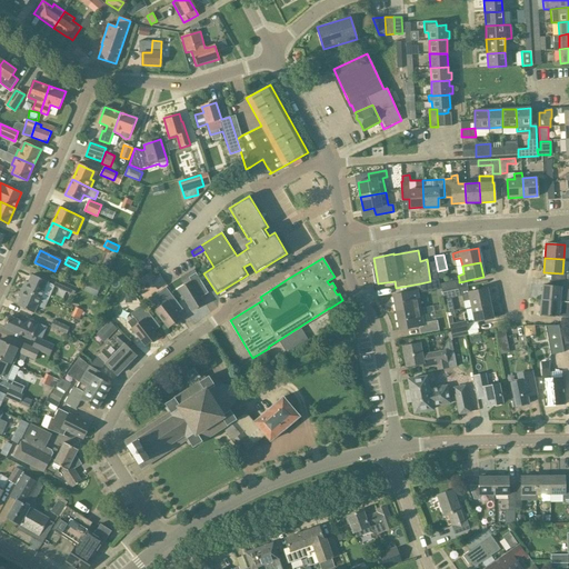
[(205,303),(197,290),(203,286),(196,272),(189,278),(191,281),(179,289),(191,311),(205,303)]
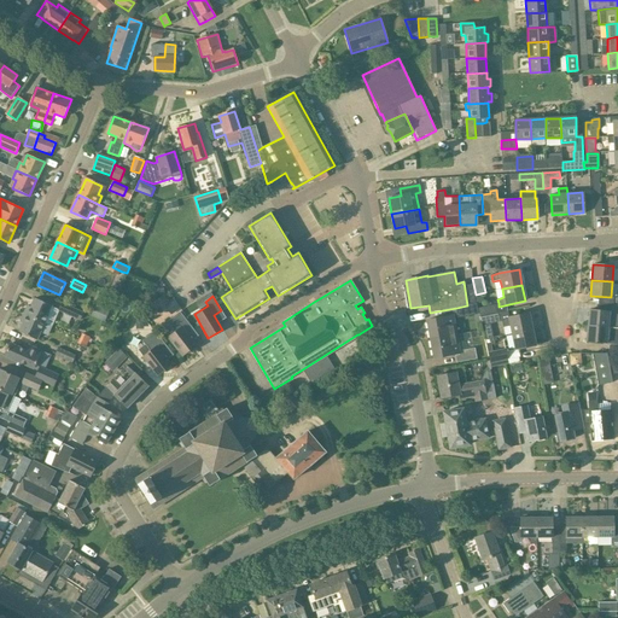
[(28,307),(24,314),(52,326),(59,309),(35,298),(30,308),(28,307)]
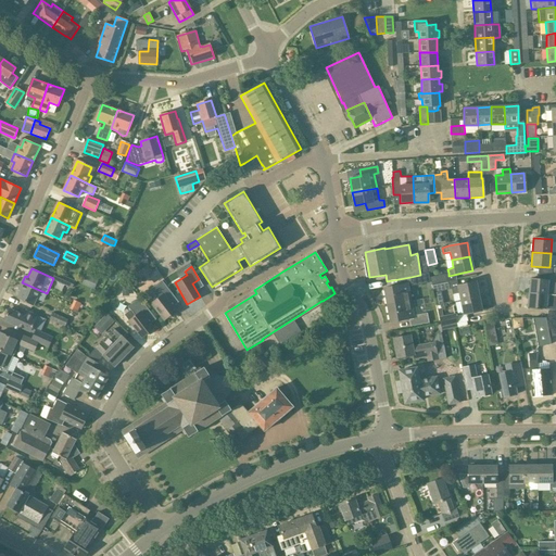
[(53,279),(72,288),(75,281),(57,273),(53,279)]
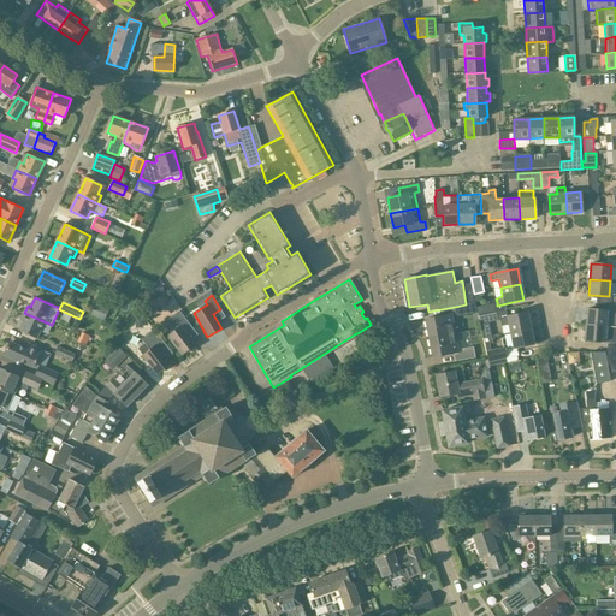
[(466,304),(455,307),(456,318),(475,314),(473,303),(466,304)]
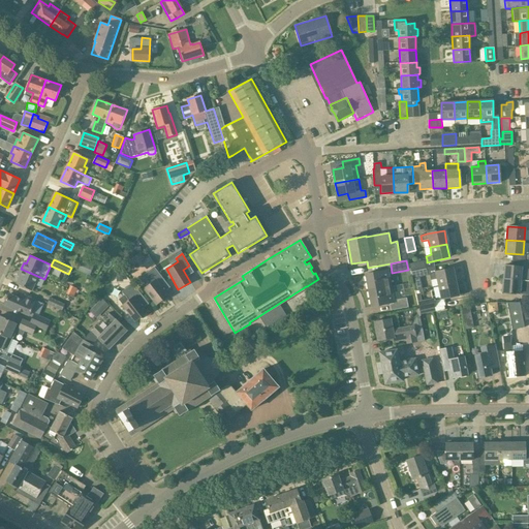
[(411,272),(426,269),(425,260),(409,263),(411,272)]
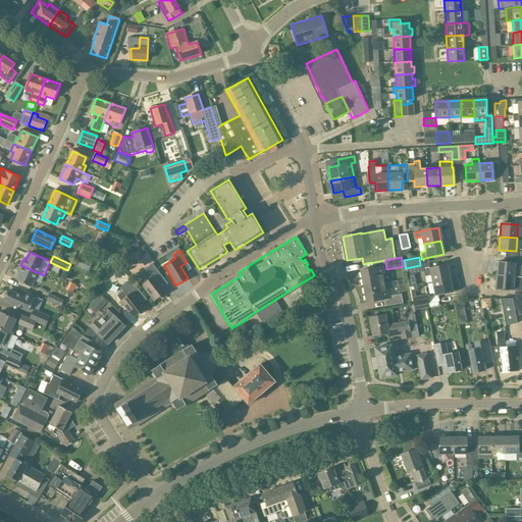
[(81,258),(77,266),(89,270),(92,262),(81,258)]
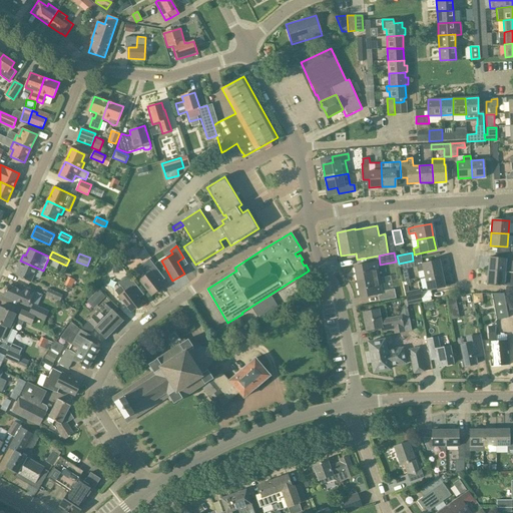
[(489,258),(488,271),(512,273),(512,253),(509,253),(508,259),(489,258)]
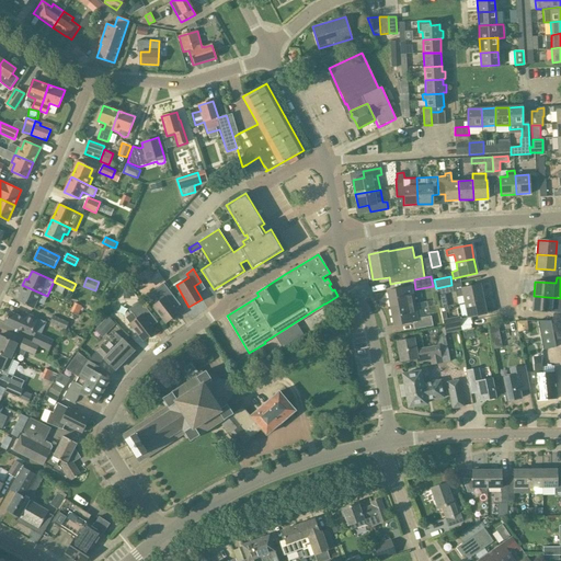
[(152,306),(165,322),(178,313),(168,301),(173,297),(163,283),(151,292),(159,301),(152,306)]
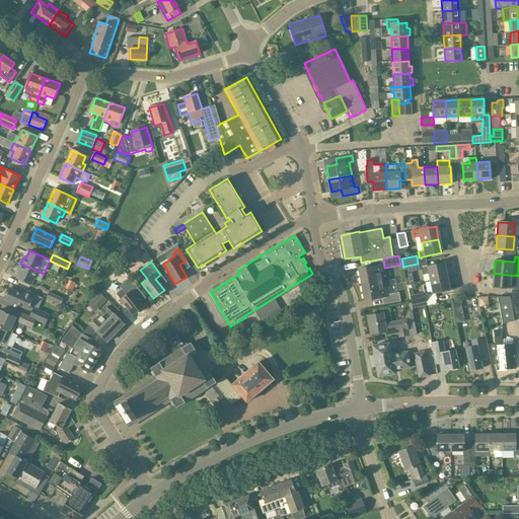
[(418,264),(403,267),(408,285),(414,284),(412,272),(422,270),(423,275),(429,274),(430,280),(446,277),(444,264),(428,267),(427,262),(418,264)]
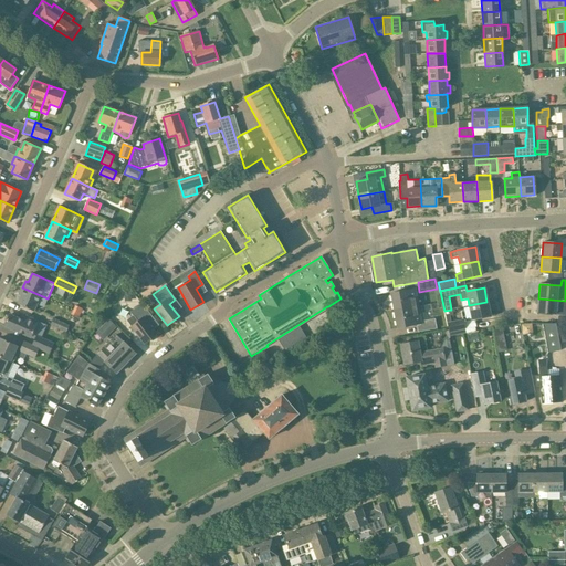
[(43,306),(48,299),(22,287),(19,295),(21,296),(18,304),(33,311),(37,304),(43,306)]
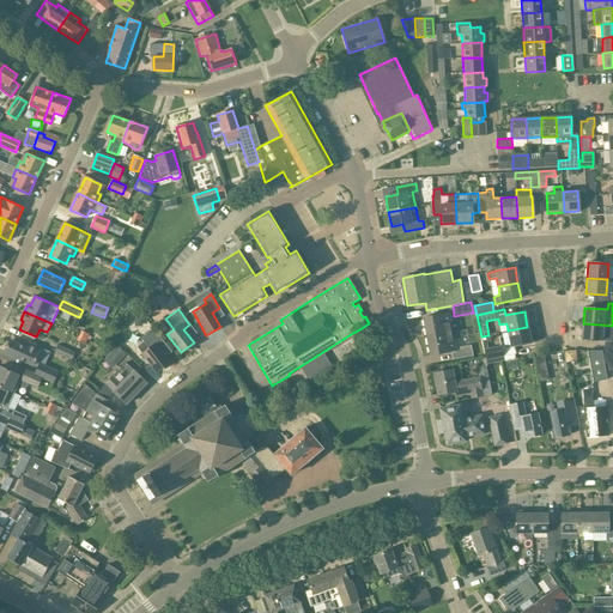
[(424,319),(428,338),(453,333),(449,314),(424,319)]
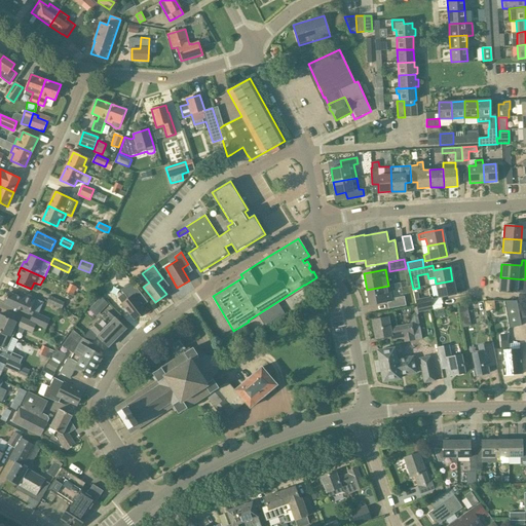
[(519,293),(518,301),(525,300),(525,279),(500,277),(498,291),(519,293)]
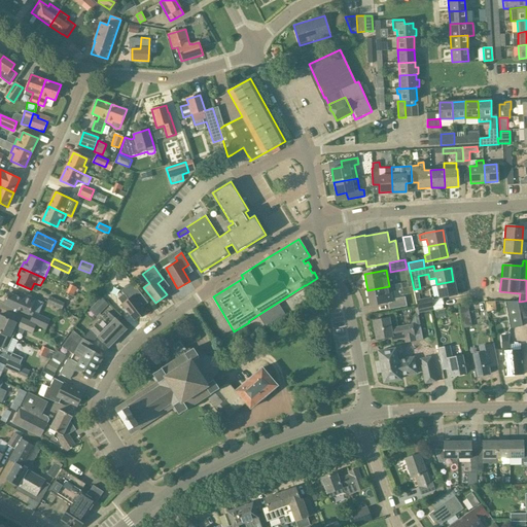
[(456,294),(455,289),(457,287),(455,282),(453,281),(436,284),(440,299),(456,294)]
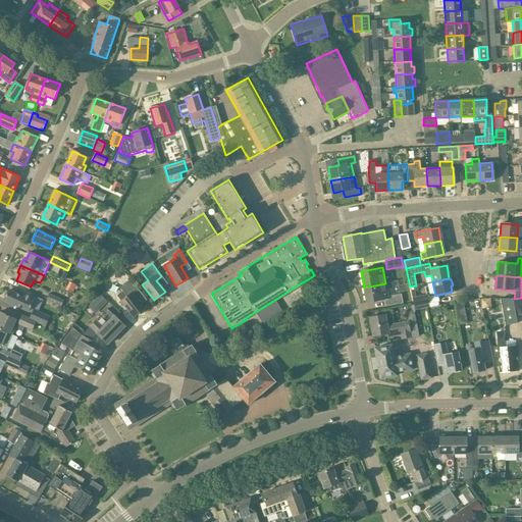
[(144,308),(141,304),(135,297),(141,293),(131,279),(119,288),(122,292),(117,296),(121,301),(133,316),(144,308)]
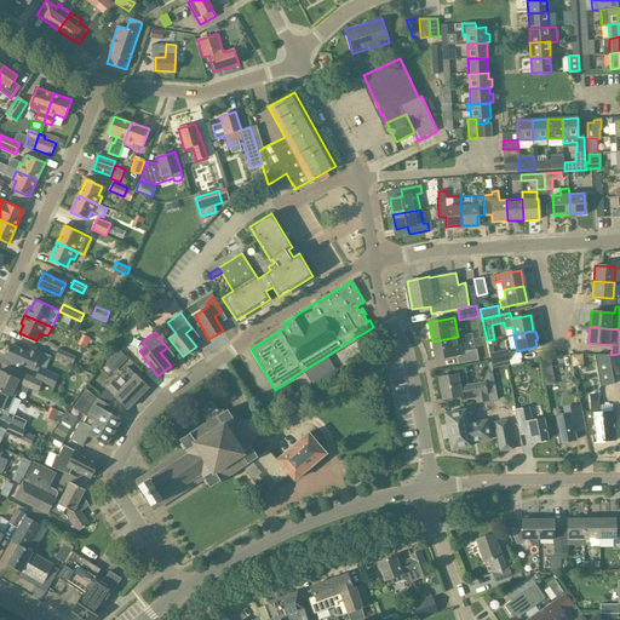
[(458,337),(432,342),(435,360),(458,356),(459,365),(478,361),(477,350),(460,352),(458,337)]
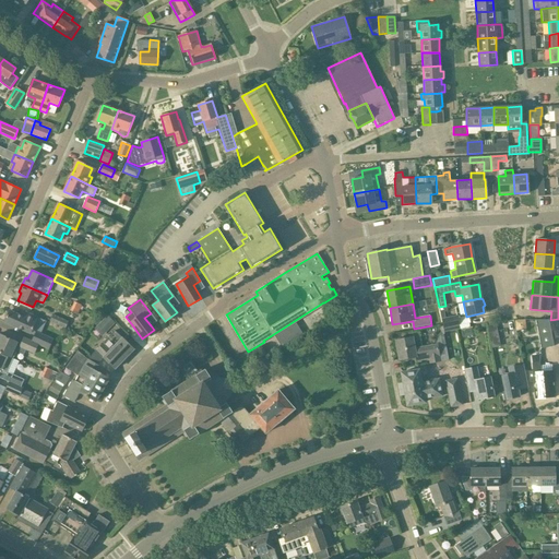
[(31,334),(38,317),(26,311),(23,318),(10,311),(4,322),(31,334)]
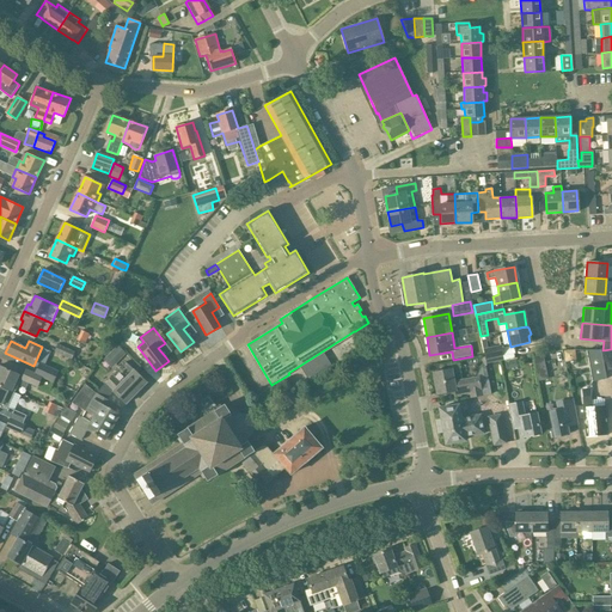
[(55,352),(72,359),(75,352),(59,344),(55,352)]
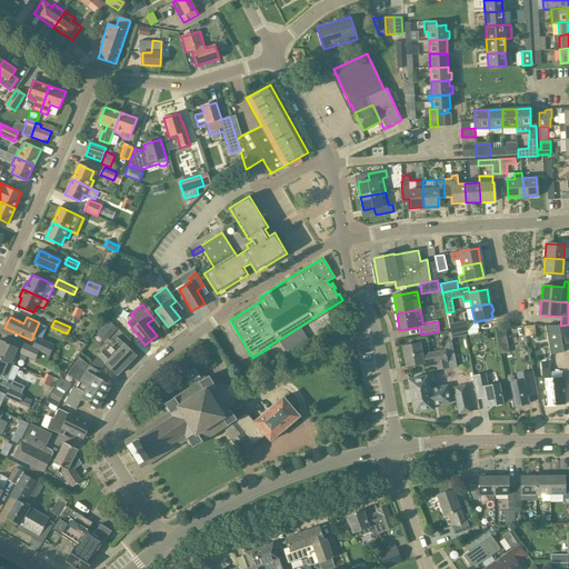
[(110,320),(96,332),(103,341),(118,328),(110,320)]
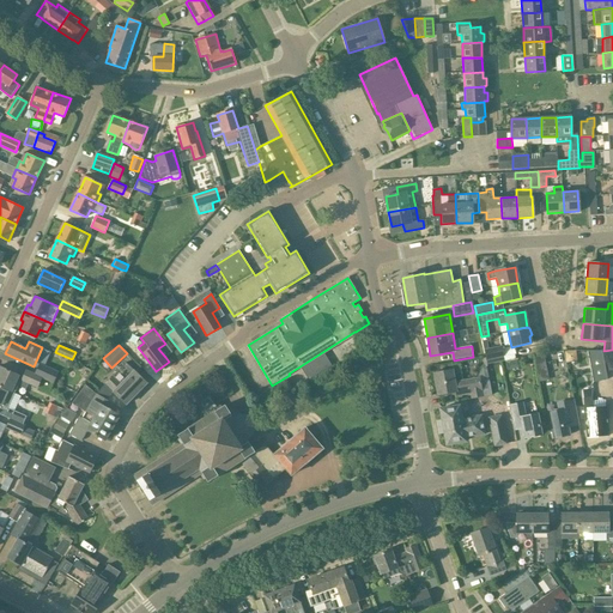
[(504,356),(503,346),(484,350),(486,359),(504,356)]
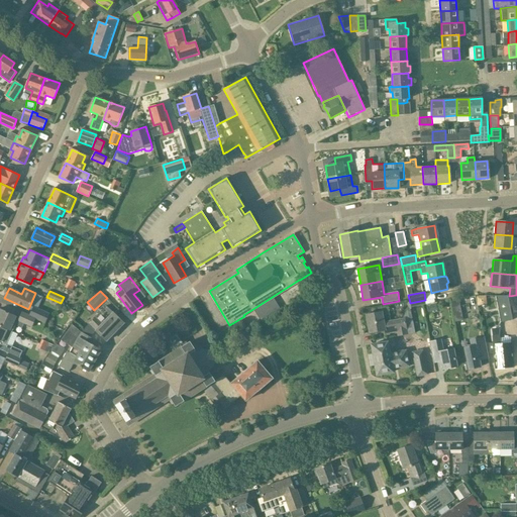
[(516,295),(509,296),(508,296),(511,313),(516,311),(516,295)]
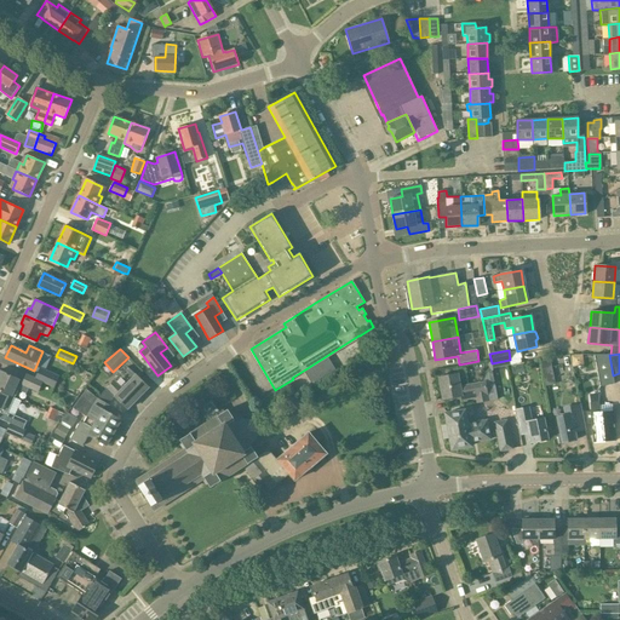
[(614,384),(613,375),(609,355),(595,355),(601,386),(614,384)]
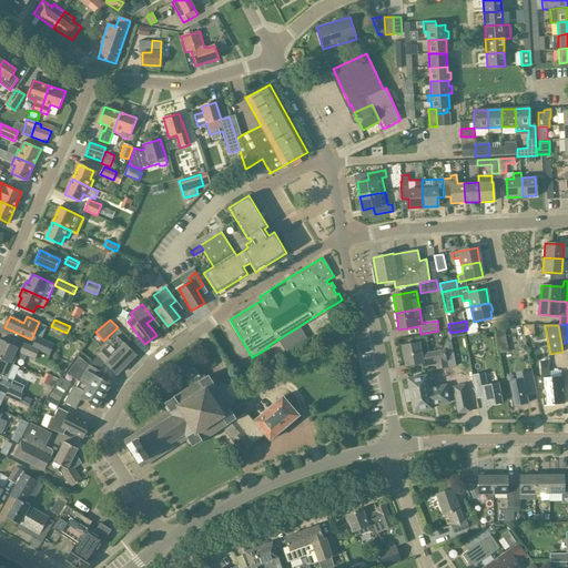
[(499,353),(508,352),(505,328),(497,330),(499,353)]
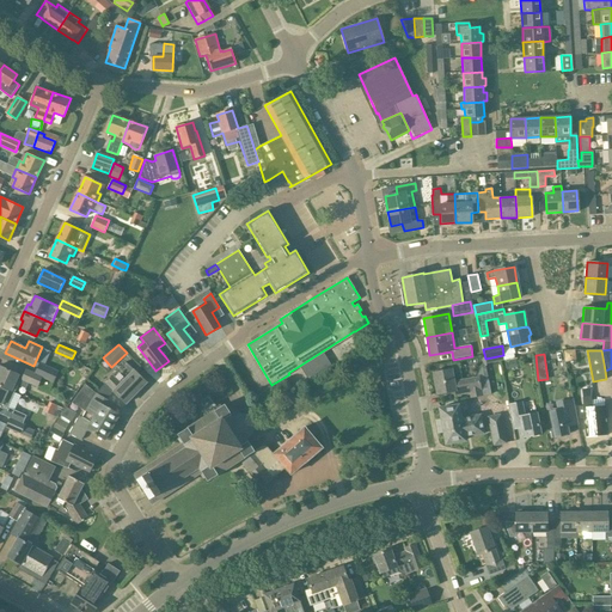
[(112,391),(126,403),(147,381),(126,361),(117,371),(112,374),(105,383),(114,391),(112,391)]
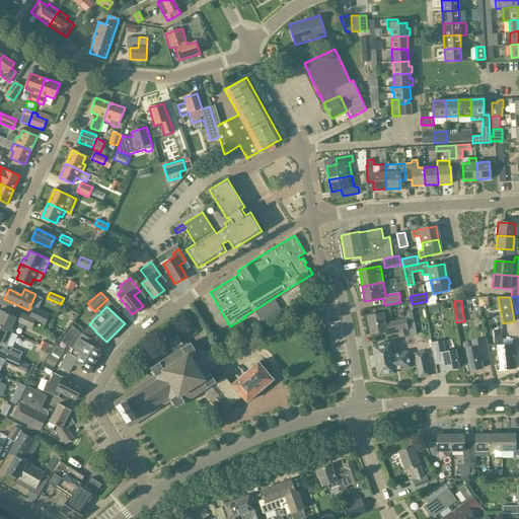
[(29,316),(35,319),(46,323),(50,314),(33,307),(29,316)]
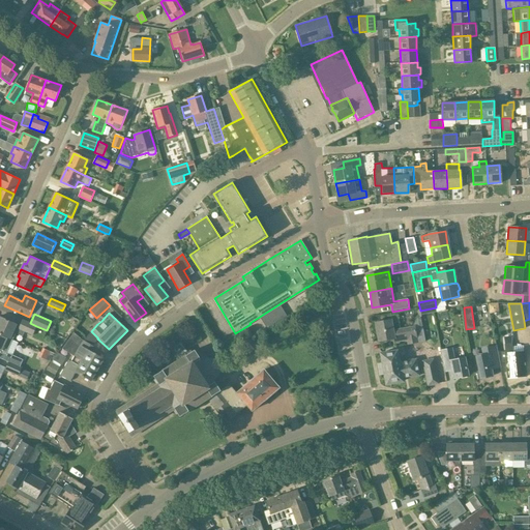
[(0,333),(9,339),(12,340),(16,333),(18,328),(20,325),(13,323),(0,316),(0,333)]
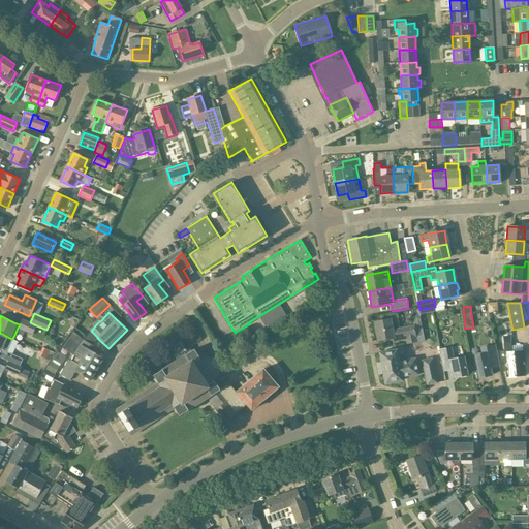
[(425,341),(423,329),(419,315),(415,316),(412,322),(413,325),(399,329),(398,323),(392,325),(390,319),(374,322),(377,340),(393,338),(394,342),(406,340),(406,344),(425,341)]
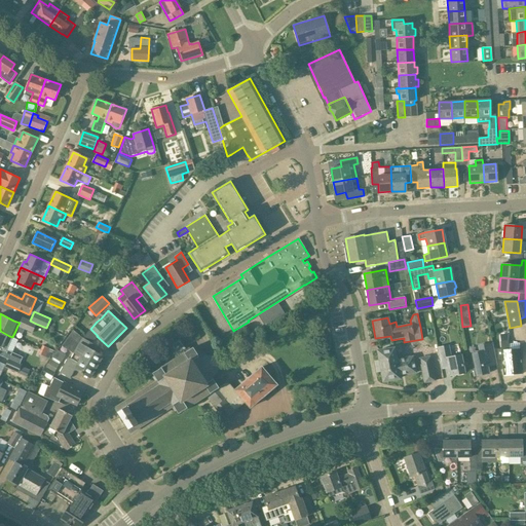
[(32,333),(36,324),(30,321),(23,317),(19,327),(32,333)]
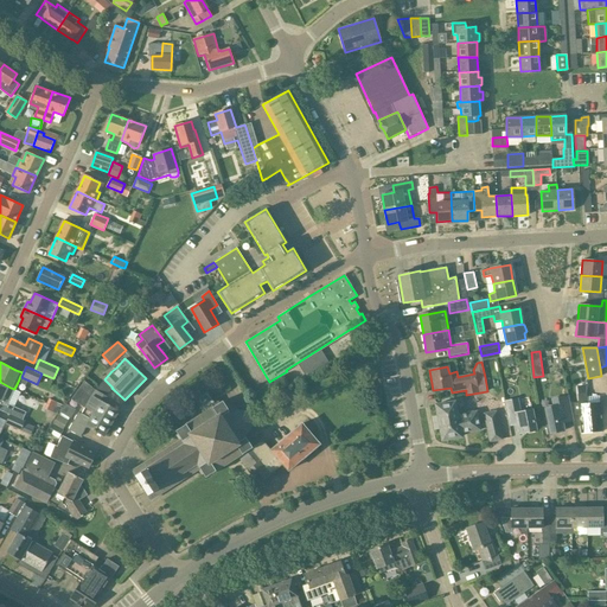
[(14,389),(11,388),(0,382),(0,410),(10,415),(21,421),(26,413),(7,404),(14,389)]
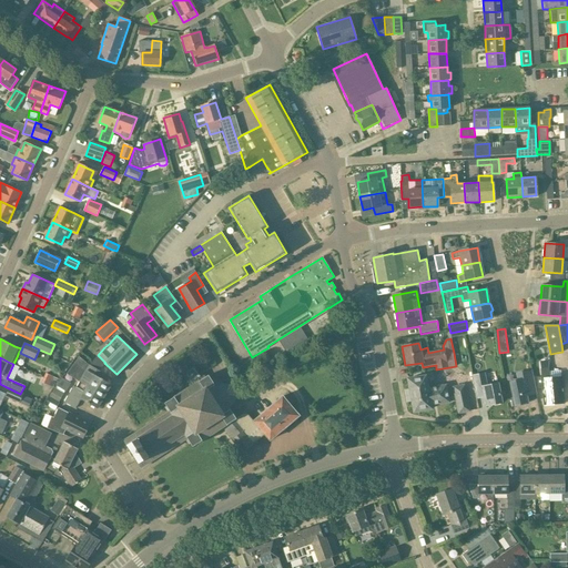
[(68,375),(79,382),(77,387),(73,386),(64,402),(75,408),(81,398),(97,407),(110,384),(99,378),(102,372),(89,364),(81,357),(68,375)]
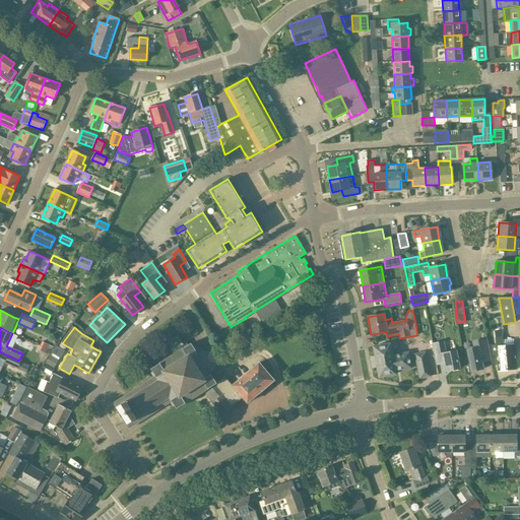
[(244,375),(233,386),(224,377),(217,381),(213,376),(211,377),(208,372),(214,369),(215,361),(211,353),(203,351),(198,354),(191,343),(188,344),(186,341),(182,343),(178,336),(169,341),(175,349),(177,351),(150,369),(152,372),(150,372),(153,377),(113,403),(116,408),(115,408),(126,426),(127,425),(129,429),(170,402),(172,406),(174,405),(176,408),(204,390),(213,401),(212,402),(222,413),(232,406),(231,406),(242,397),(247,403),(266,386),(268,386),(271,384),(271,382),(271,381),(273,380),(258,363),(244,375)]
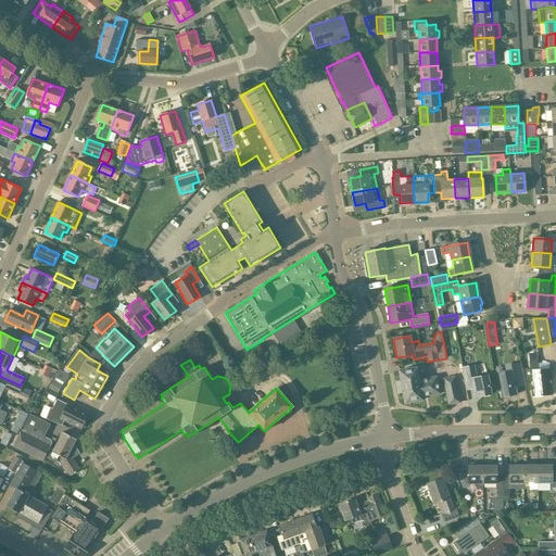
[(552,394),(550,368),(538,369),(538,361),(529,362),(532,396),(552,394)]
